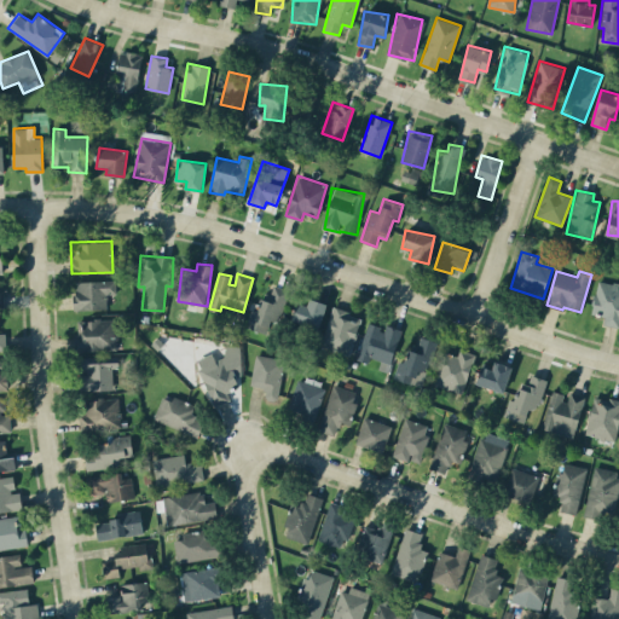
[(116,279),(74,281),(75,310),(106,308),(106,293),(116,293),(116,279)]
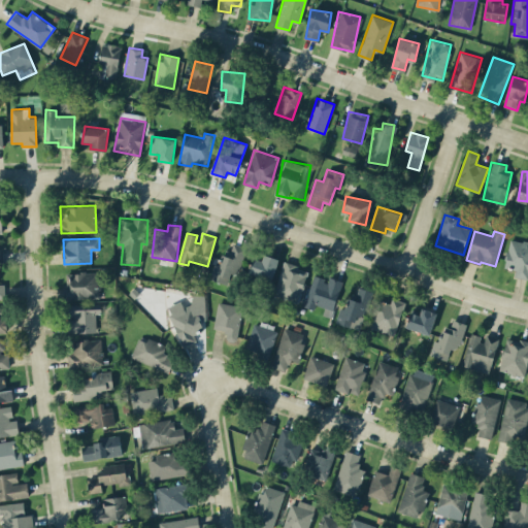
[(515,276),(527,278),(527,241),(509,238),(504,267),(516,269),(515,276)]
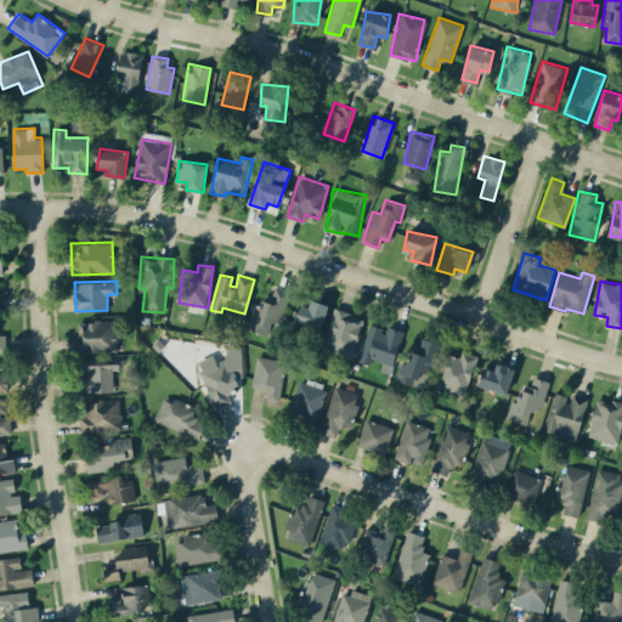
[(269,334),(271,324),(281,327),(289,290),(275,287),(272,297),(263,294),(259,311),(252,310),(247,329),(269,334)]
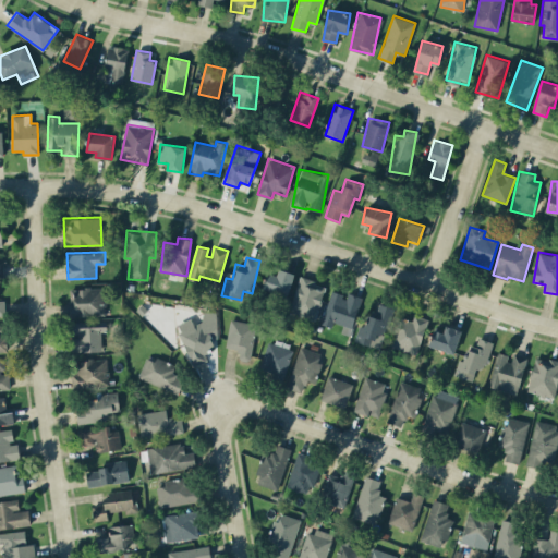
[(286,296),(294,274),(279,268),(277,275),(268,271),(263,288),(286,296)]
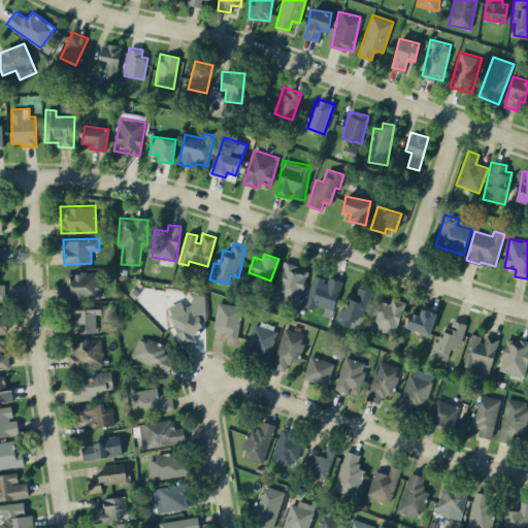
[(273,295),(298,302),(308,269),(284,262),(273,295)]
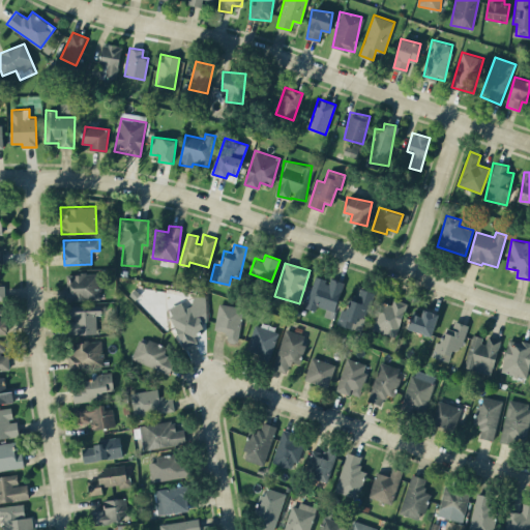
[(99,299),(99,272),(65,273),(65,300),(99,299)]
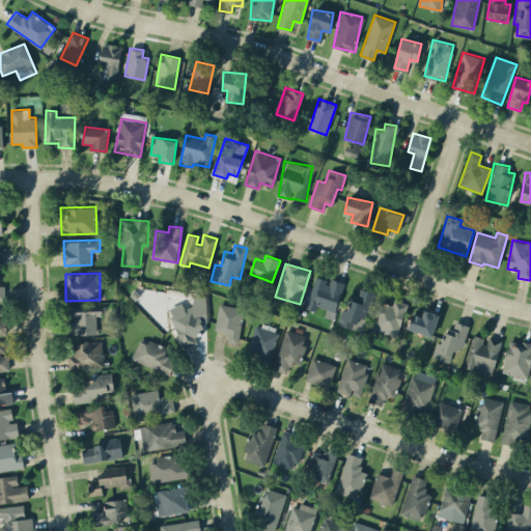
[(344,282),(331,278),(330,281),(314,277),(305,307),(316,311),(317,306),(327,309),(325,316),(333,318),(344,282)]
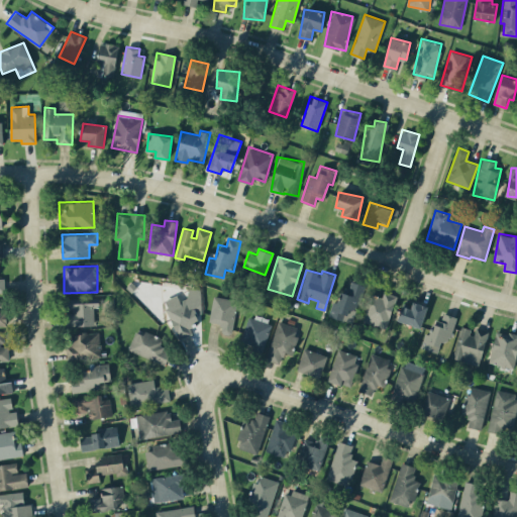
[(364,285),(351,281),(347,293),(341,292),(338,302),(333,300),(328,315),(345,321),(349,308),(355,310),(364,285)]
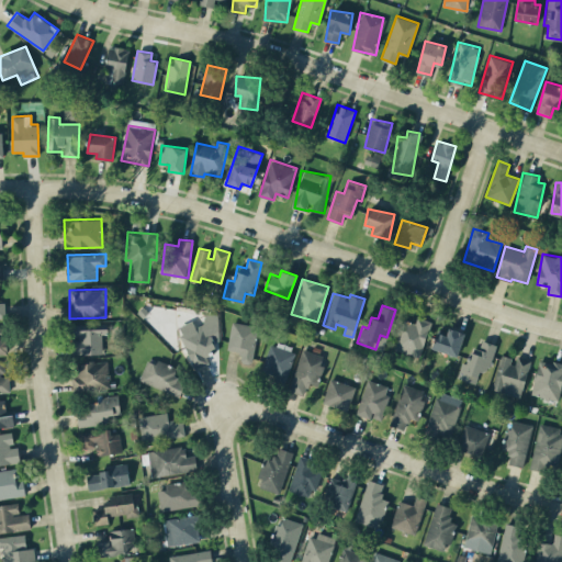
[(431,322),(417,316),(415,323),(403,318),(393,348),(420,357),(431,322)]
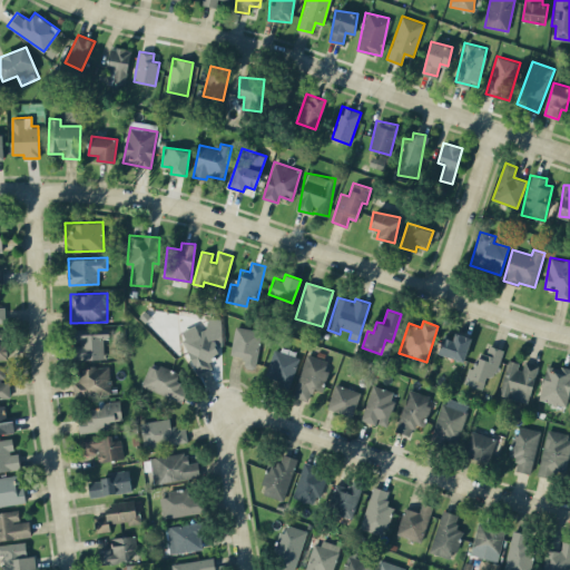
[(255,369),(262,331),(235,326),(231,354),(245,356),(244,366),(255,369)]
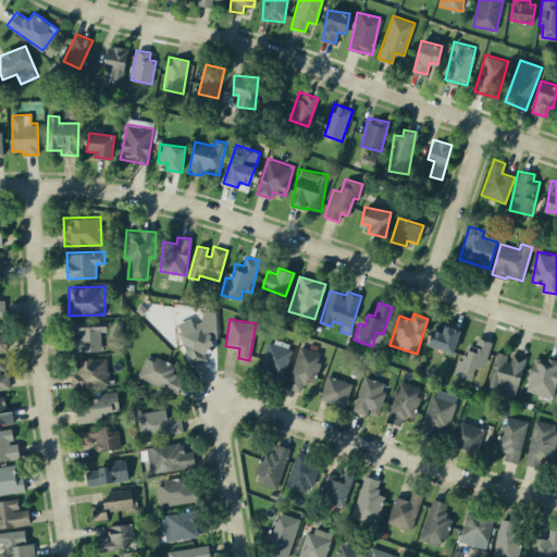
[(101,350),(101,330),(107,330),(107,320),(71,321),(71,335),(71,351),(101,350)]
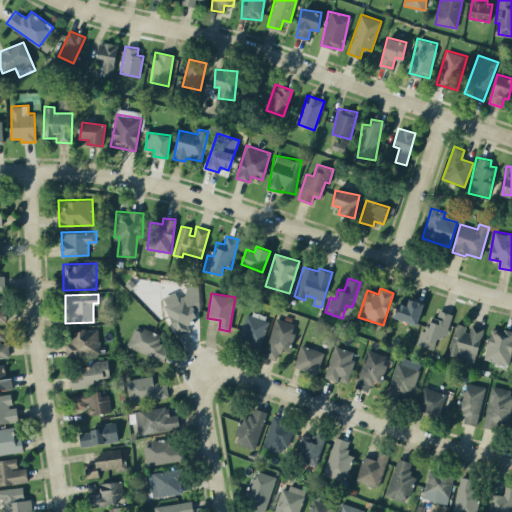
[(164,303),(175,335),(190,330),(188,323),(197,320),(187,295),(164,303)]
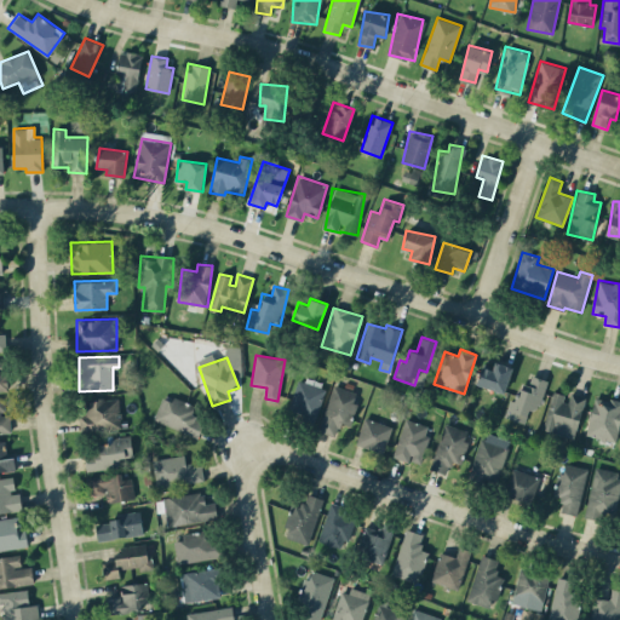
[(483,366),(476,384),(504,394),(514,367),(495,361),(492,369),(483,366)]
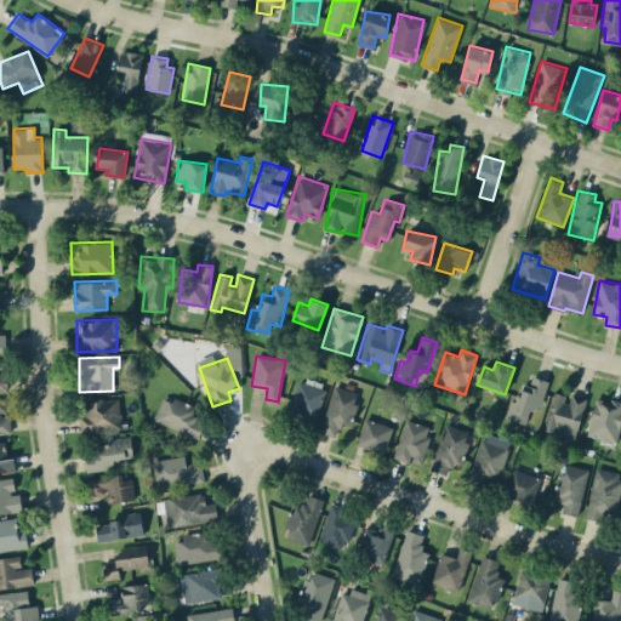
[(545,380),(533,376),(528,391),(520,388),(517,400),(511,399),(505,417),(533,426),(545,380)]
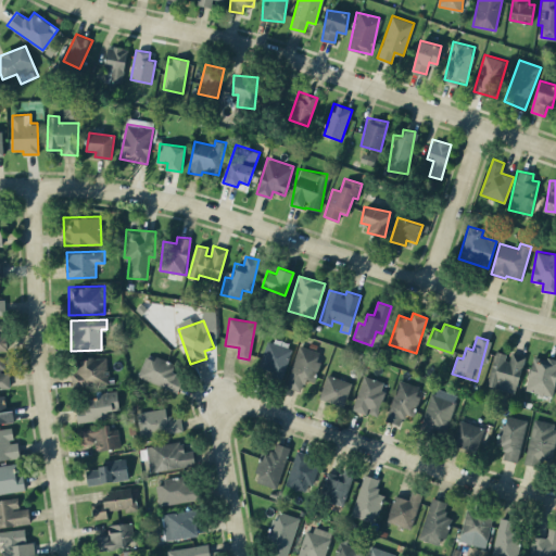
[(257,369),(281,377),(291,349),(267,340),(257,369)]
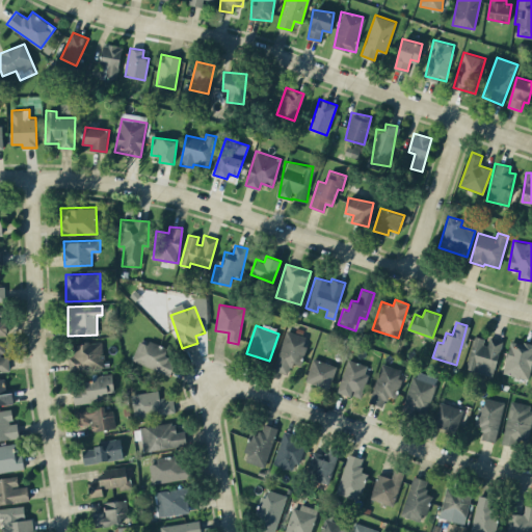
[(287,374),(291,362),(299,364),(309,337),(286,329),(273,370),(287,374)]
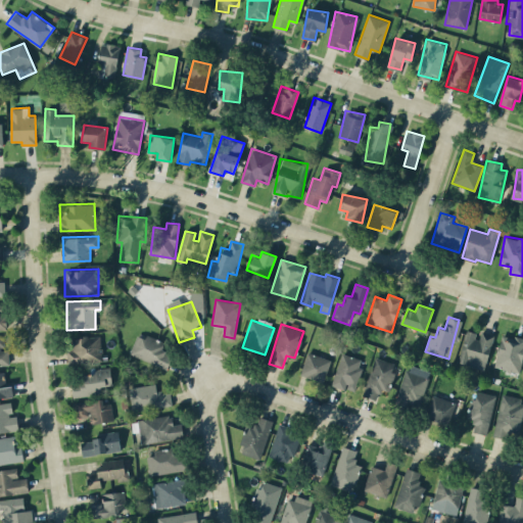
[(458,362),(485,369),(493,334),(479,331),(479,333),(466,330),(458,362)]
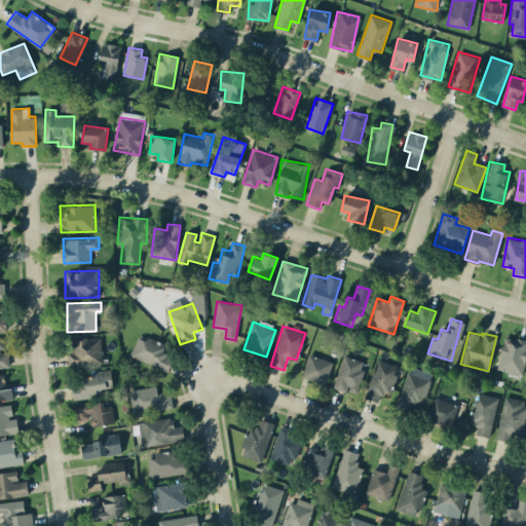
[(162,352),(165,342),(147,337),(146,339),(137,336),(130,358),(170,370),(174,355),(162,352)]
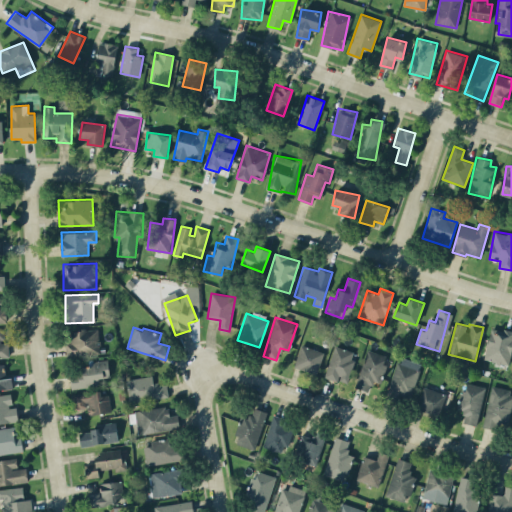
[(511,354),(511,331),(490,327),(484,360),(510,365),(511,354)]
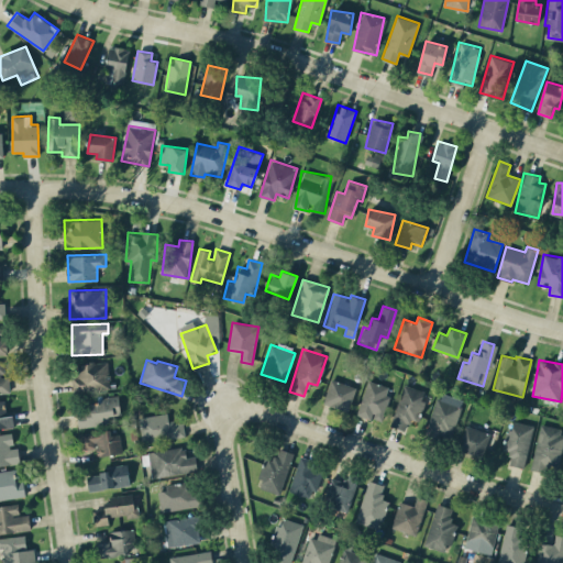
[(0,393),(10,393),(9,375),(6,375),(4,362),(0,361),(0,393)]
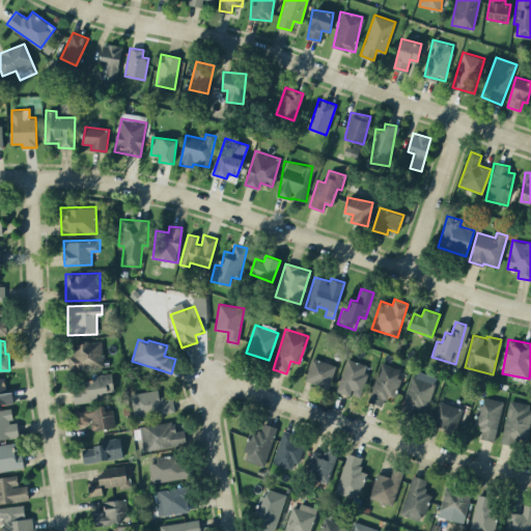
[(104,368),(103,340),(76,341),(76,353),(68,354),(68,369),(104,368)]
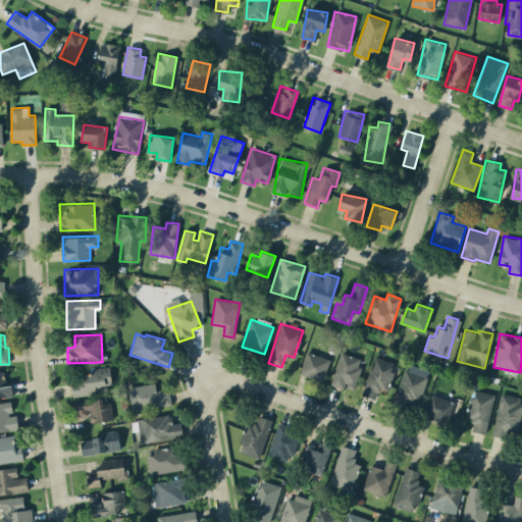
[(300,374),(323,381),(330,359),(307,351),(300,374)]
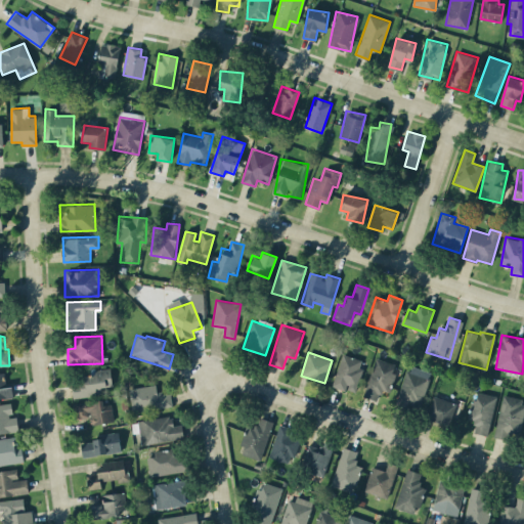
[(364,359),(342,353),(333,385),(354,392),(364,359)]
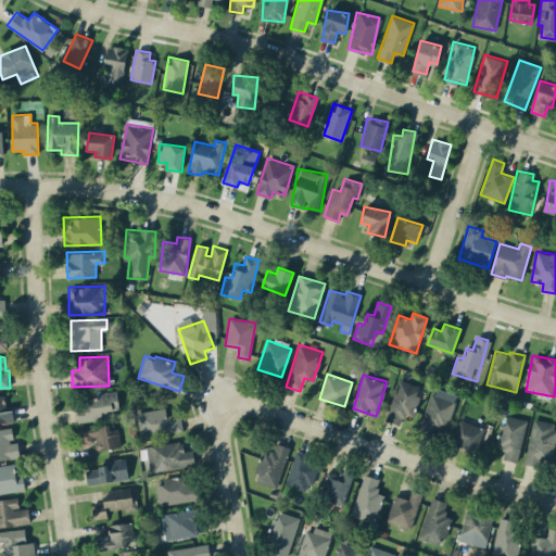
[(421,387),(399,379),(384,420),(401,426),(405,413),(412,415),(421,387)]
